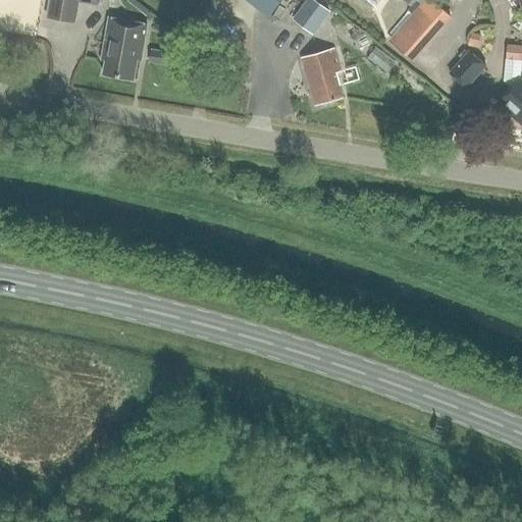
[(98,0),(46,0),(44,16),(72,21),(76,0),(98,4),(98,0)]
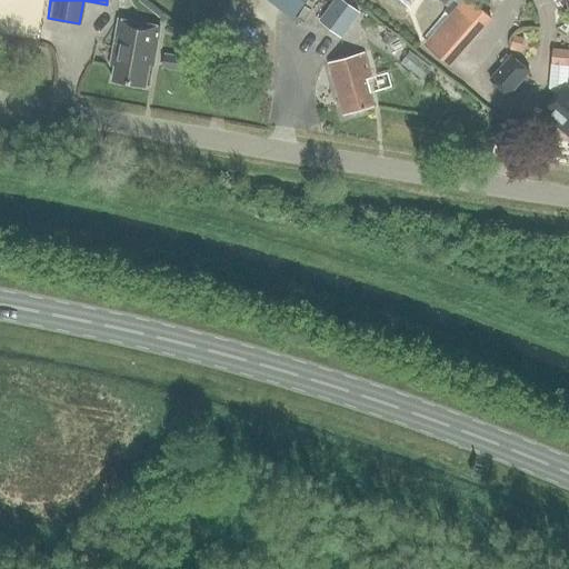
[(266,0),(292,20),(308,0),(266,0)]
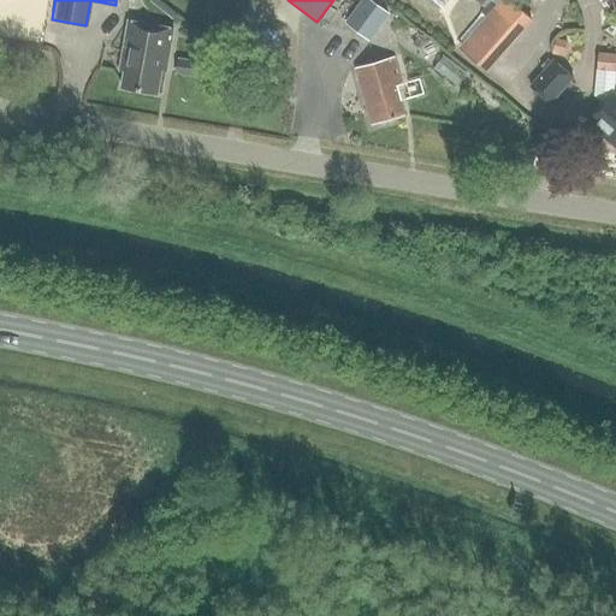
[(369,41),(390,15),(371,0),(361,0),(344,23),(369,41)]
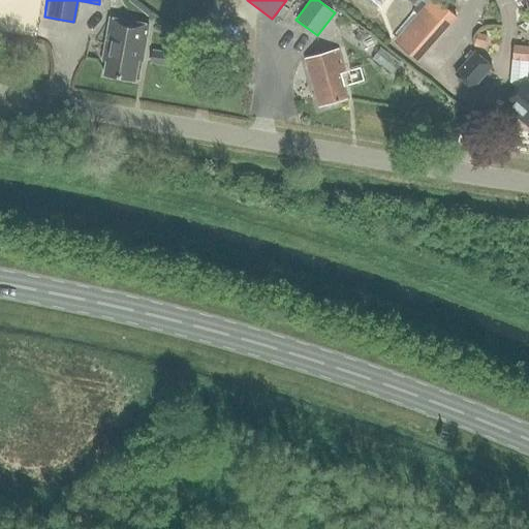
[(399,37),(395,42),(416,61),(456,17),(437,0),(427,0),(424,3),(423,2),(395,33),(399,37)]
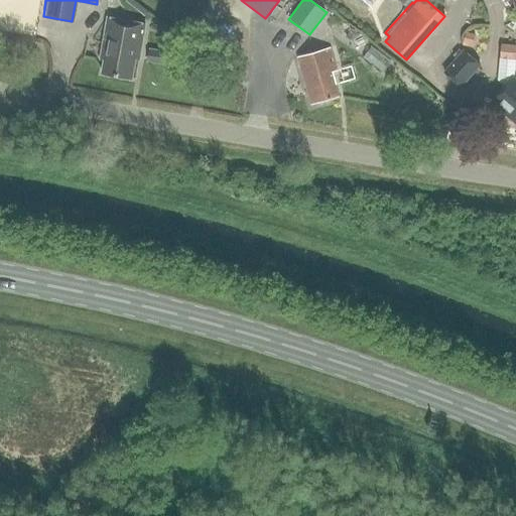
[(409,0),(394,0),(405,9),(412,2),(409,0)]
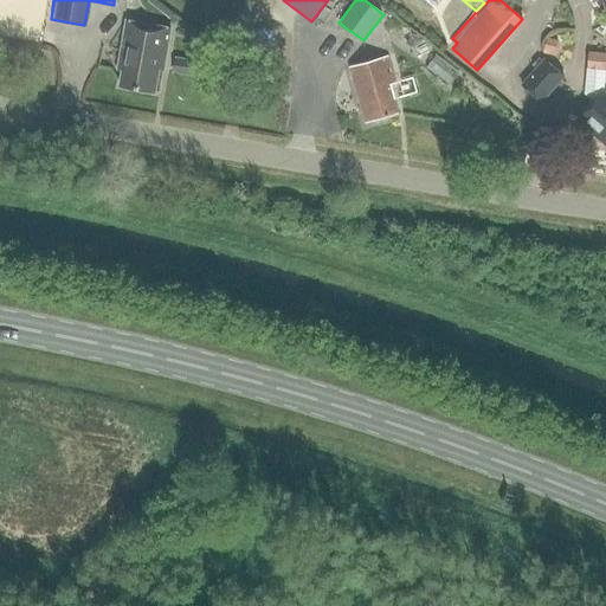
[(122,70),(120,86),(154,92),(161,56),(166,57),(171,28),(126,21),(117,69),(122,70)]
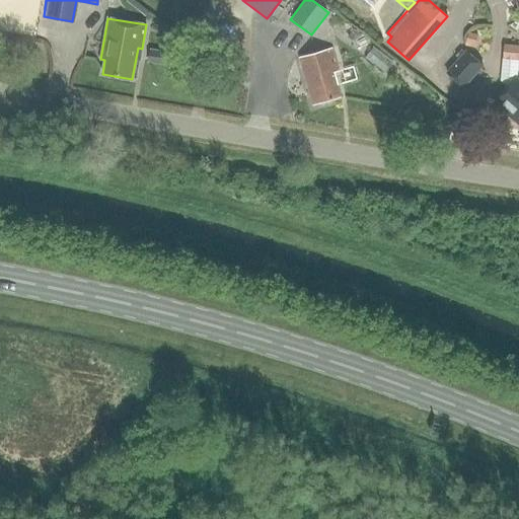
[(518,44),(508,43),(505,73),(518,74),(518,44)]
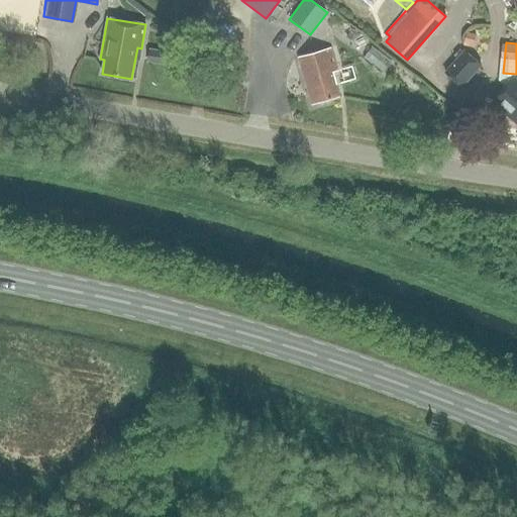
[(332,73),(336,72),(330,48),(299,57),(312,105),(339,98),(332,73)]
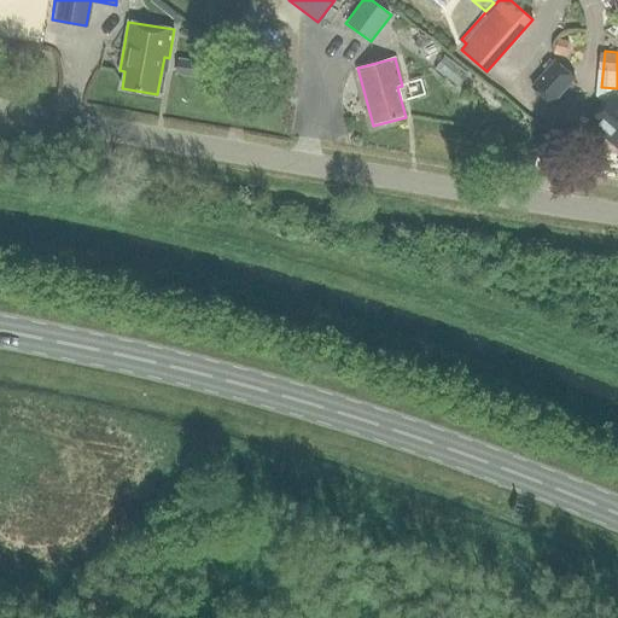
[(552,106),(576,77),(554,59),(531,88),(552,106)]
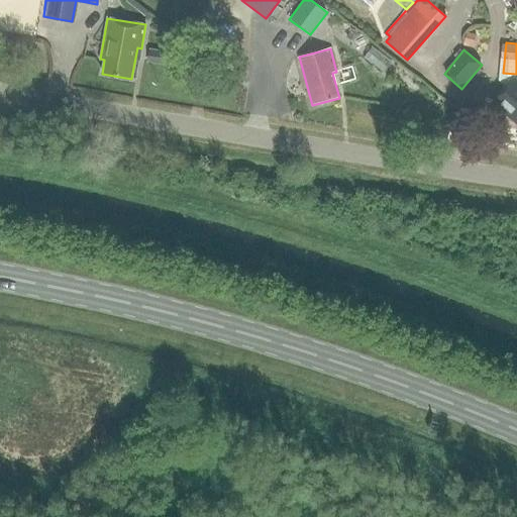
[(516,81),(513,78),(492,102),(516,123),(516,81)]
